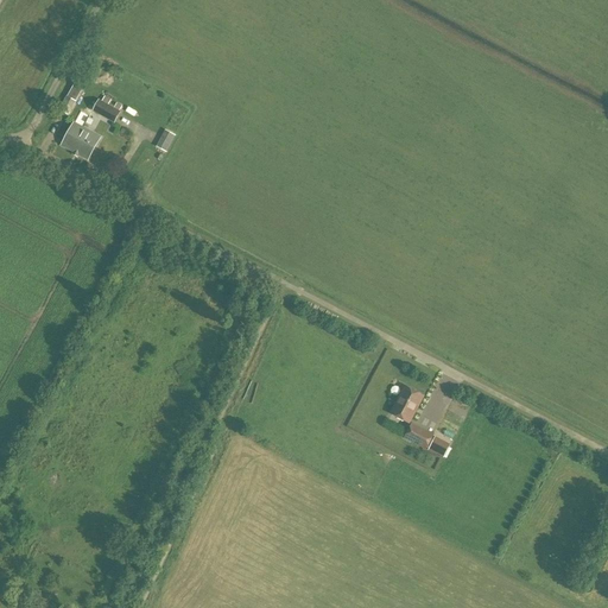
[(76,102),(67,96),(59,111),(69,115),(76,102)]
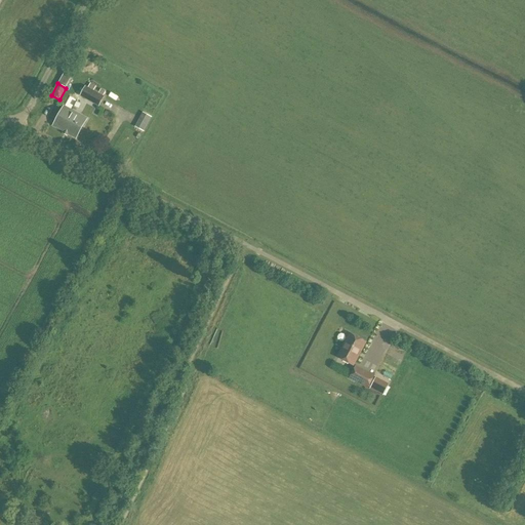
[(93,90),(95,86),(90,83),(88,87),(85,85),(79,96),(98,107),(105,96),(93,90)]
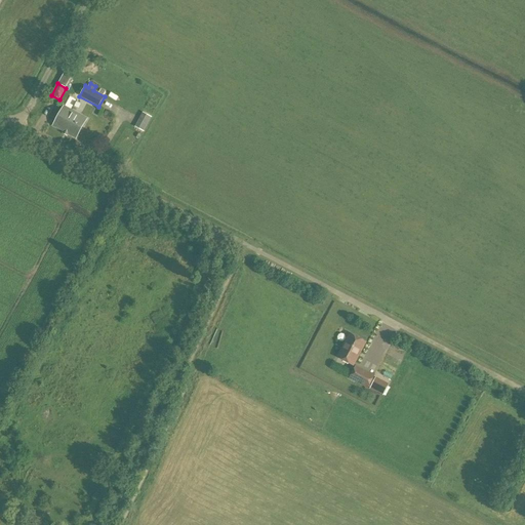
[(76,138),(86,119),(64,107),(53,126),(76,138)]
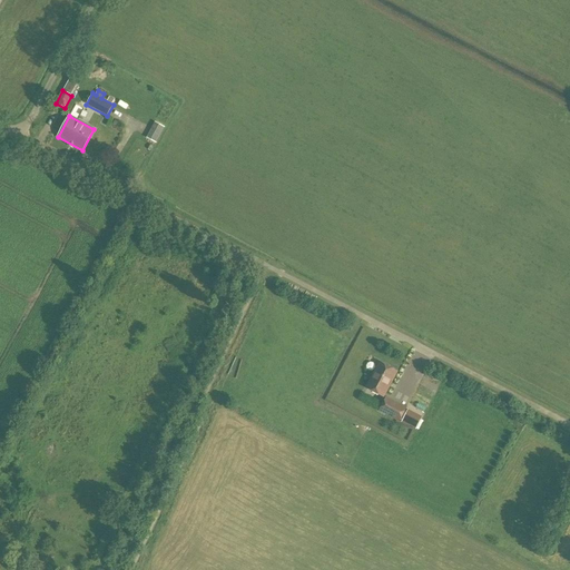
[(159,141),(167,125),(156,120),(149,136),(159,141)]
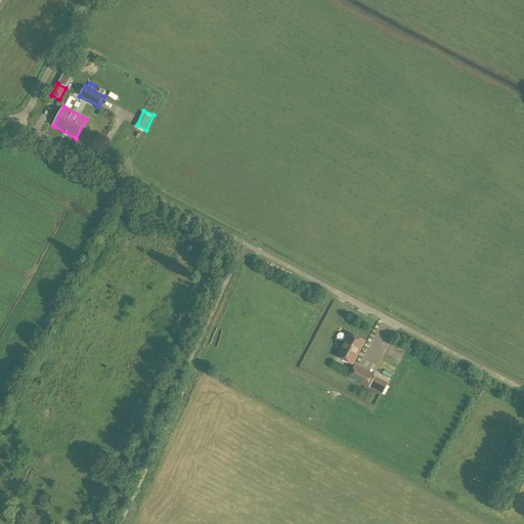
[(352,364),(364,342),(349,334),(338,356),(352,364)]
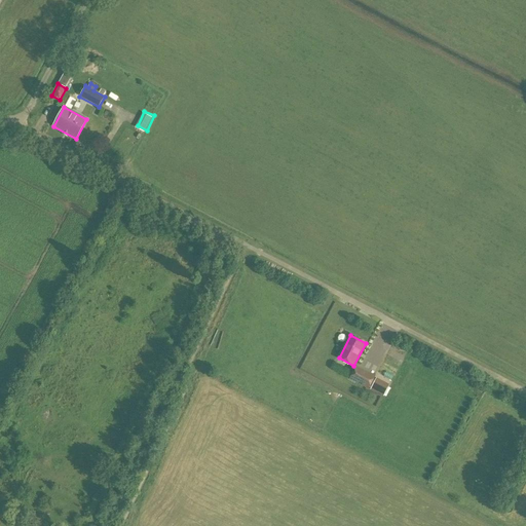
[(368,390),(375,376),(357,366),(349,380),(368,390)]
